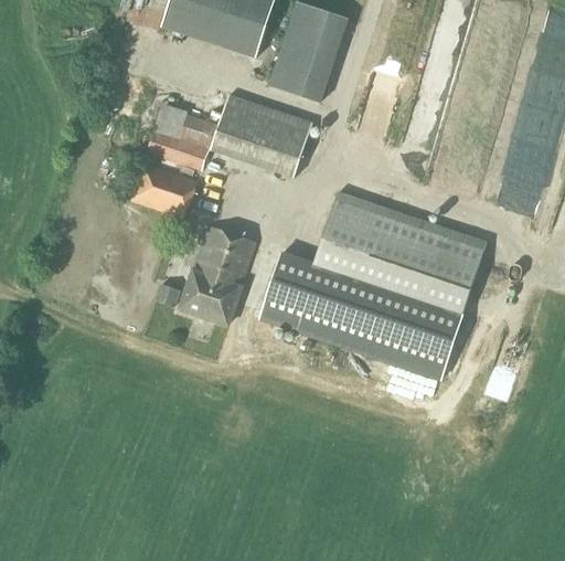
[(172,0),(164,28),(257,59),(275,0),(172,0)]
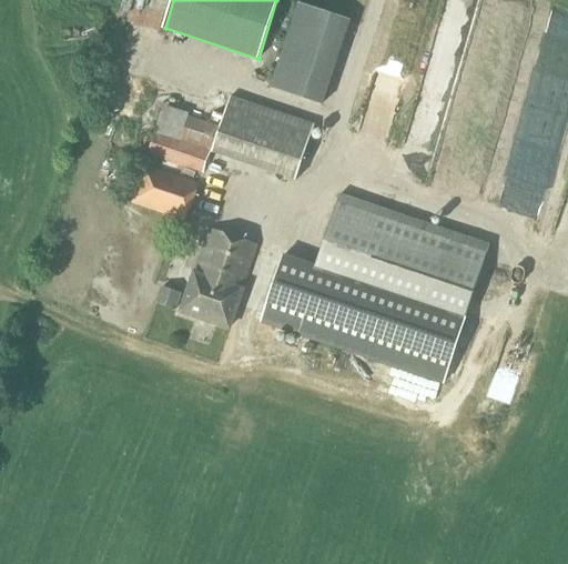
[(322,101),(351,14),(306,0),(298,0),(272,86),(322,101)]
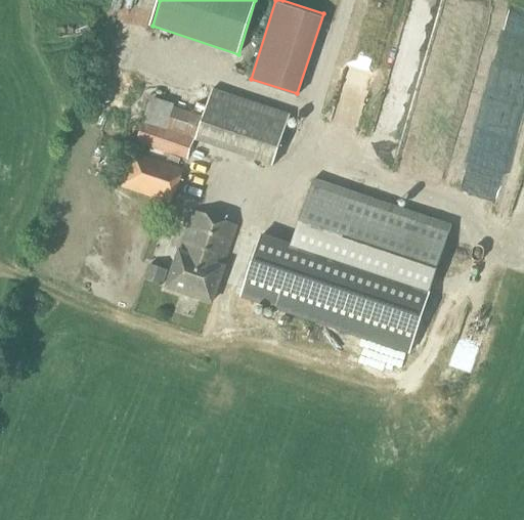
[(488,96),(514,103),(518,88),(492,81),(488,96)]
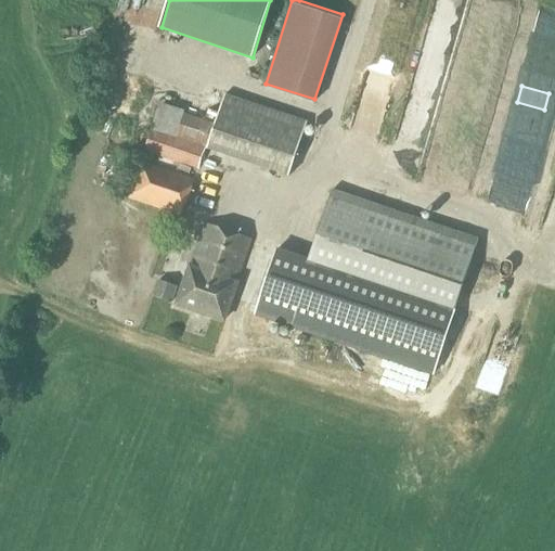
[(289,169),(306,120),(227,94),(219,123),(186,112),(178,137),(151,129),(145,145),(198,163),(205,141),(289,169)]
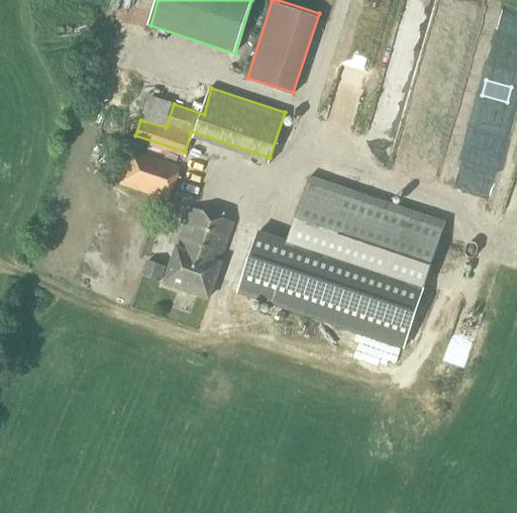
[(169,194),(179,164),(130,147),(120,178),(169,194)]
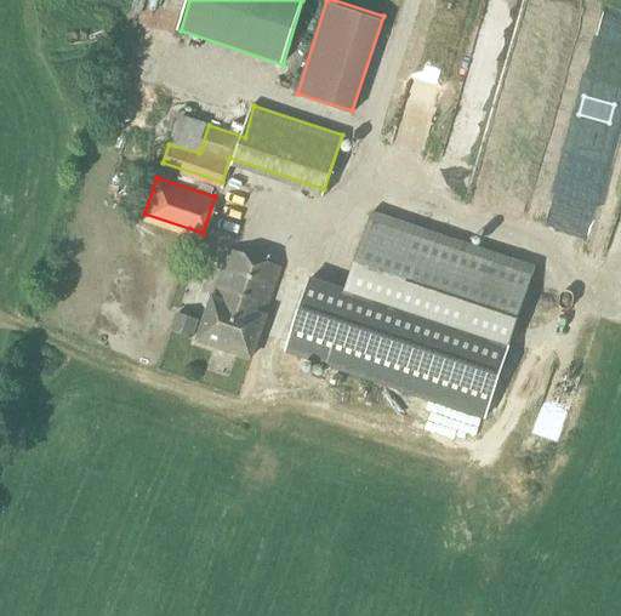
[(235,216),(239,205),(215,199),(212,210),(235,216)]
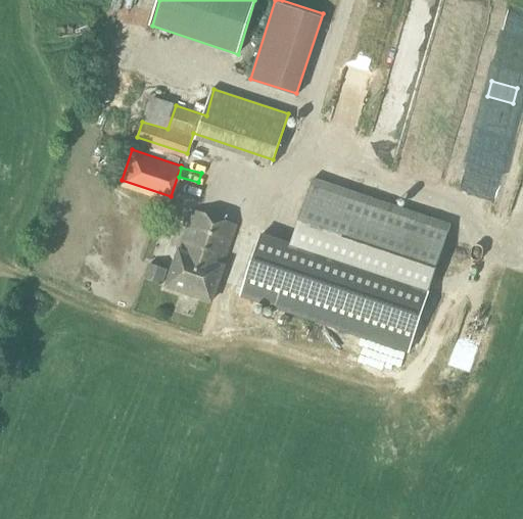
[(426,290),(448,222),(314,177),(291,245),(426,290)]
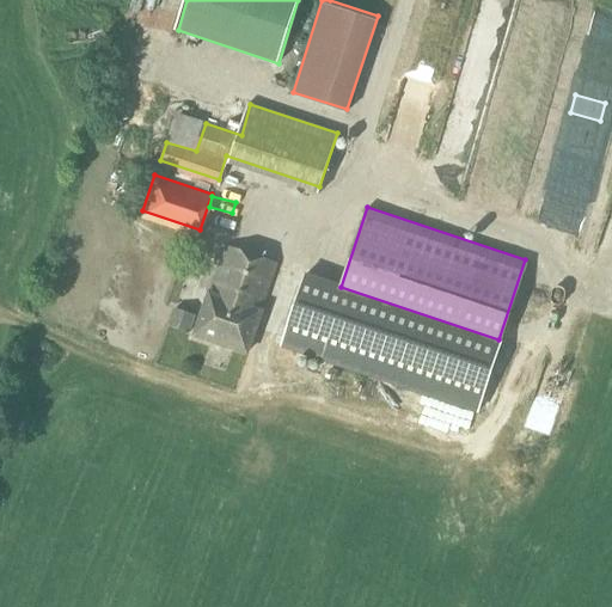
[(208,210),(202,228),(224,235),(230,218),(208,210)]
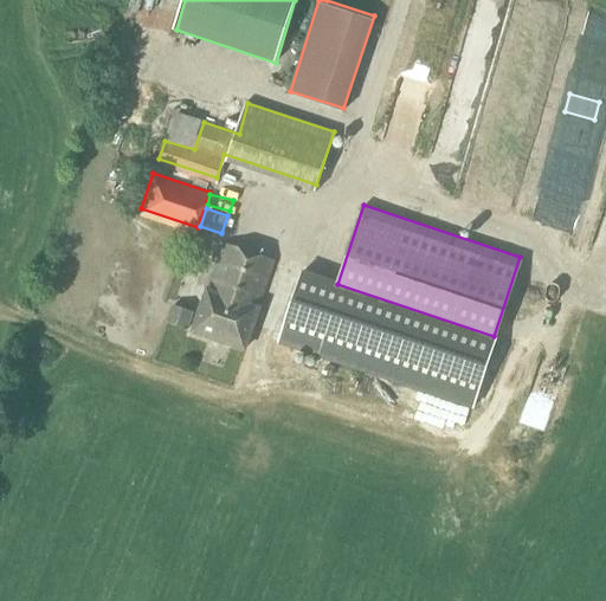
[(201,277),(216,236),(197,230),(182,271),(201,277)]
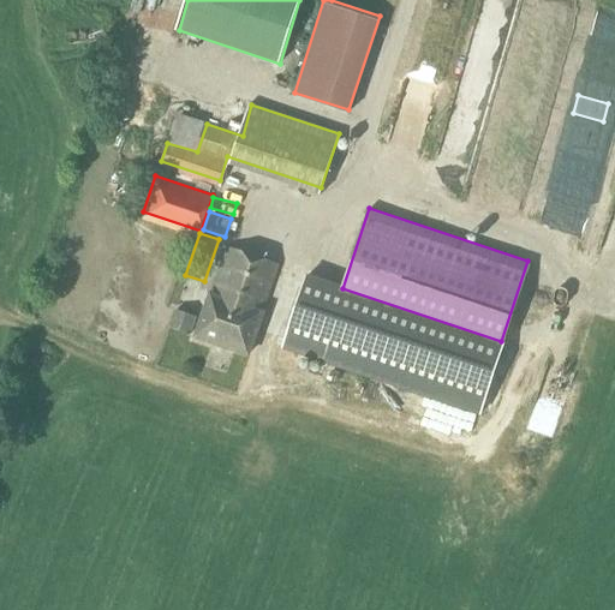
[(248,351),(262,308),(278,262),(225,244),(210,288),(204,304),(195,333),(248,351)]
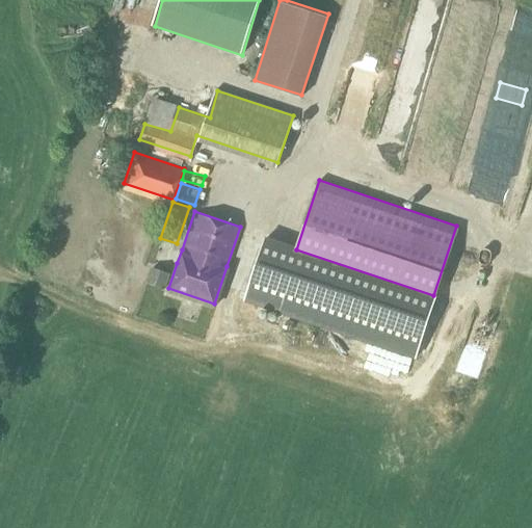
[(415,349),(433,295),(275,243),(257,295),(415,349)]
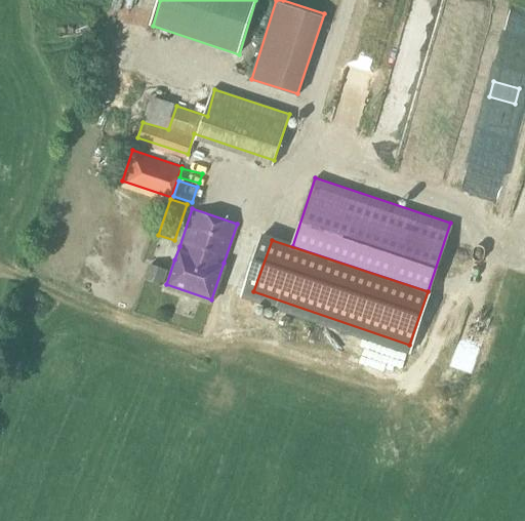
[(160,282),(166,267),(151,261),(145,276),(160,282)]
